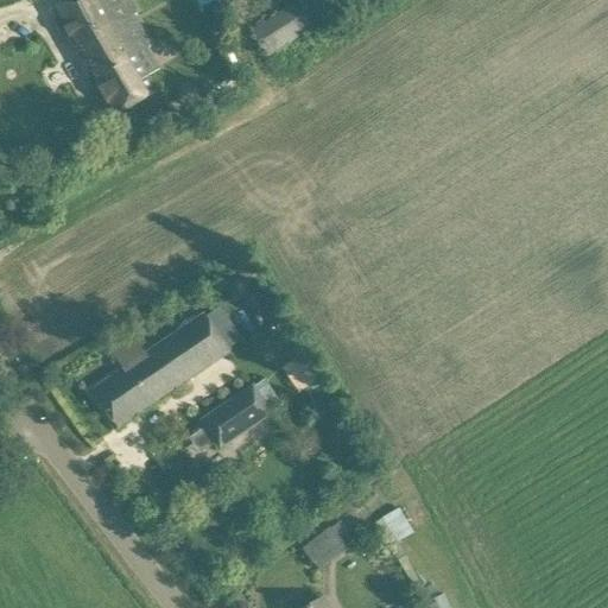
[(68,0),(51,10),(113,118),(133,106),(156,93),(147,77),(163,69),(150,46),(133,17),(138,13),(130,0),(68,0)]
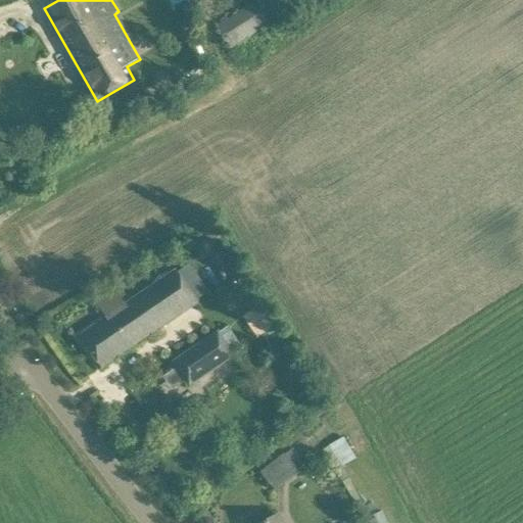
[(287,13),(282,4),(288,0),(254,0),(215,26),(229,49),(287,13)]
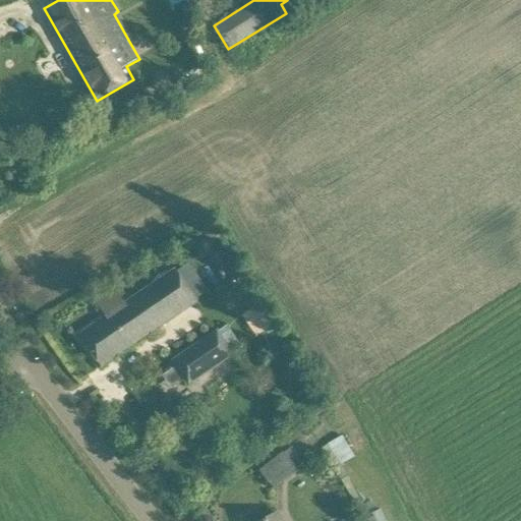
[(100,367),(117,356),(196,302),(175,270),(124,304),(114,289),(95,302),(105,316),(78,335),(100,367)]
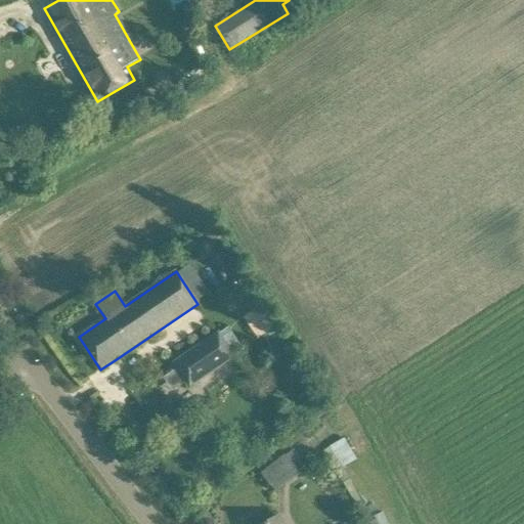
[(188,386),(206,375),(232,356),(218,334),(174,364),(188,386)]
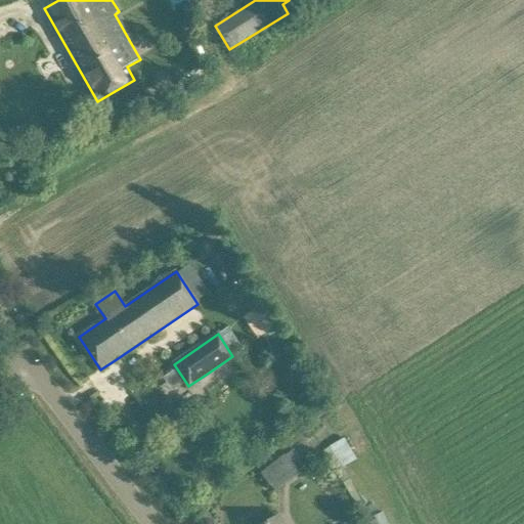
[(339,468),(354,457),(341,437),(324,448),(339,468)]
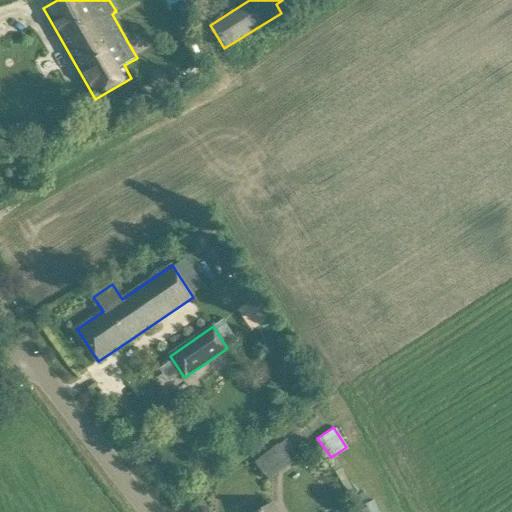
[(269,480),(293,463),(292,463),(298,458),(286,440),(256,462),(269,480)]
